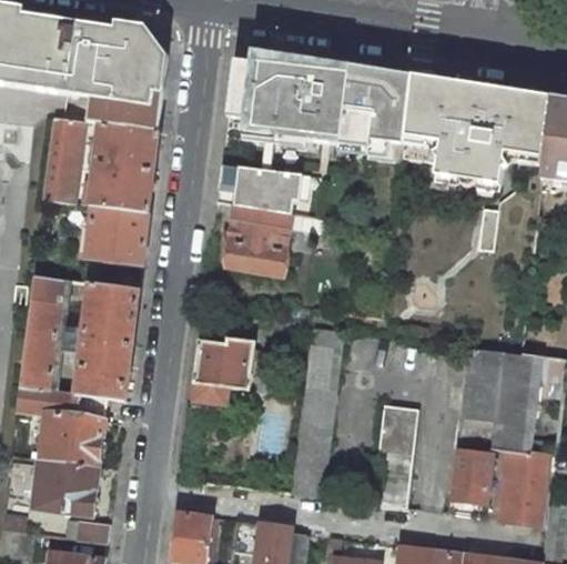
[(51,16),(0,7),(0,81),(38,88),(64,92),(90,96),(87,120),(101,122),(152,129),(158,91),(155,90),(160,52),(148,31),(51,16)]
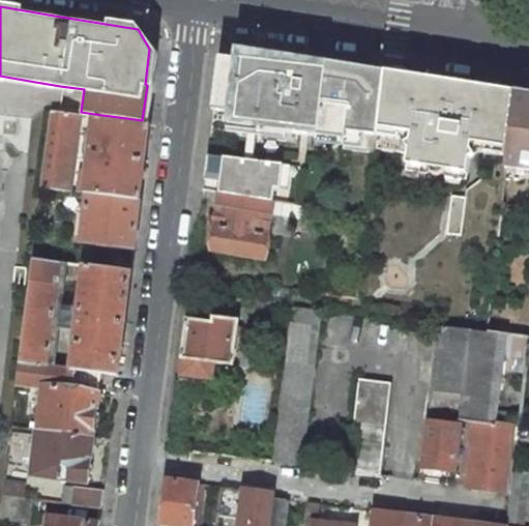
[(243,56),(218,52),(213,106),(230,108),(227,127),(248,130),(257,132),(287,136),(288,128),(314,133),(316,115),(319,86),(324,58),(245,46),(243,56)]
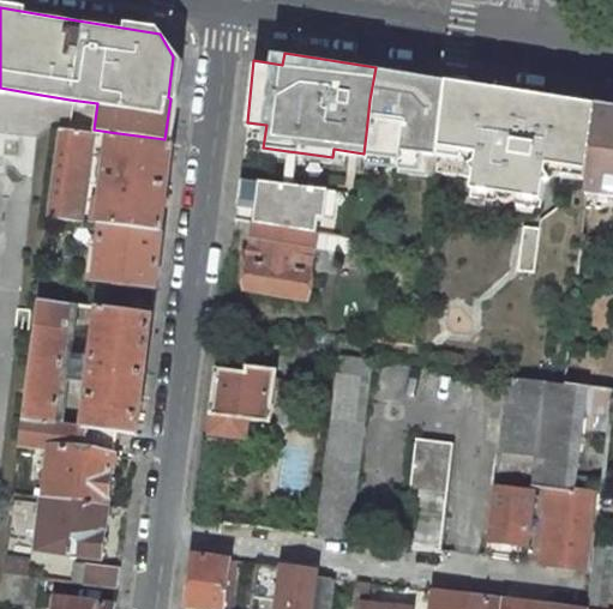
[(437,146),(440,115),(444,84),(444,78),(440,77),(376,67),(370,100),(366,133),(364,154),(401,158),(398,169),(433,174),(433,173),(433,172),(434,166),(437,146)]
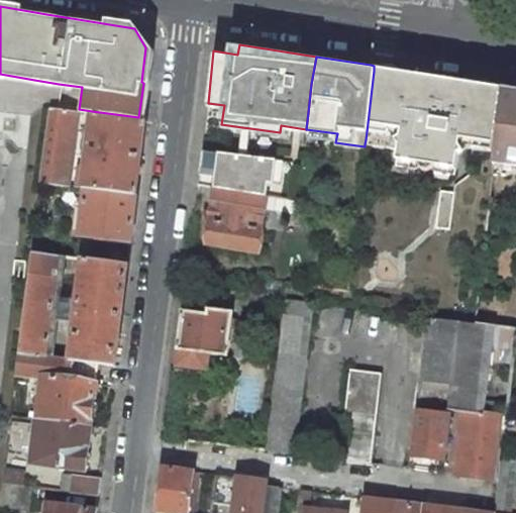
[(441,76),(374,66),(374,71),(441,82),(441,76)]
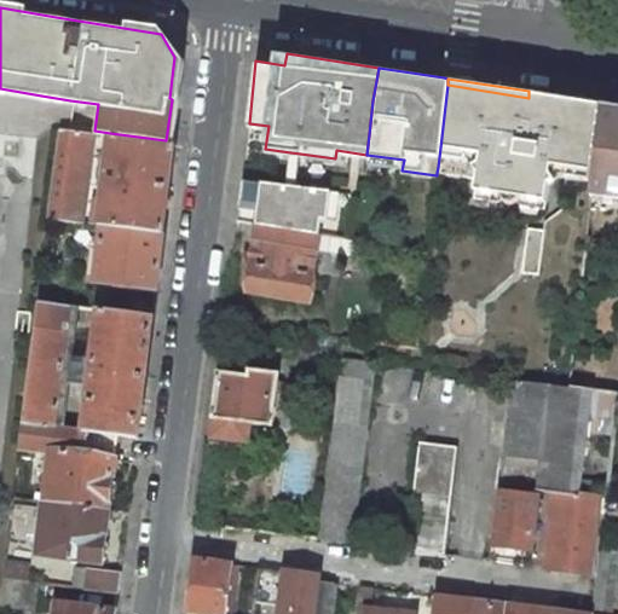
[(444,116),(440,148),(438,167),(437,173),(437,174),(474,178),(472,198),(497,201),(506,195),(513,195),(519,203),(543,206),(547,178),(549,162),(556,162),(559,149),(554,144),(555,137),(560,137),(566,108),(548,106),(547,116),(531,114),(532,104),(527,99),(529,98),(448,85),(444,116)]
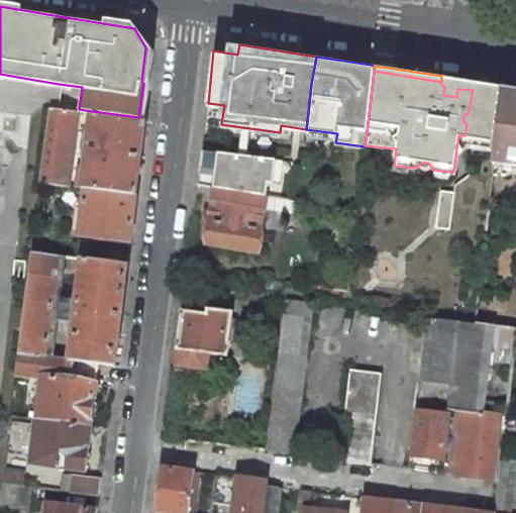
[(475,81),(441,76),(441,82),(440,83),(444,87),(443,95),(456,97),(457,89),(473,90),(474,82),(475,81)]
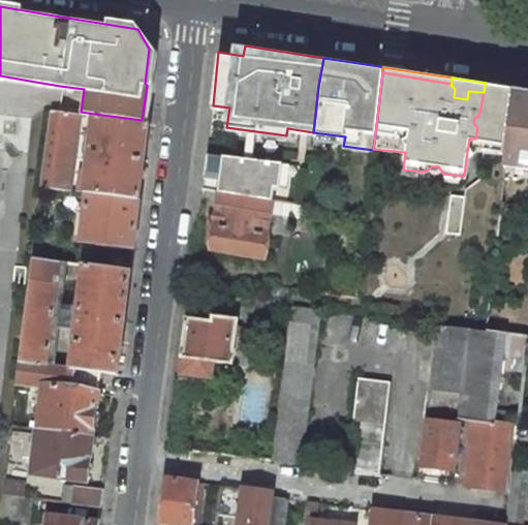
[(508,134),(515,88),(486,83),(485,84),(484,92),(478,117),(474,117),(473,123),(477,127),(475,139),(469,139),(467,152),(477,147),(506,152),(508,134)]
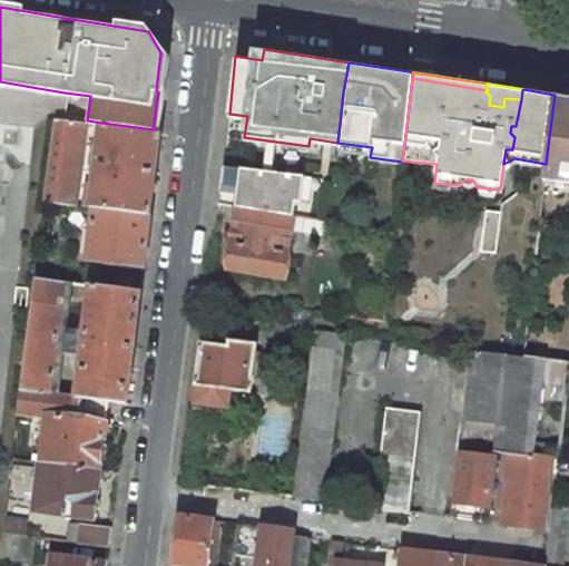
[(568,96),(555,94),(555,95),(548,145),(546,164),(545,176),(568,178),(568,96)]
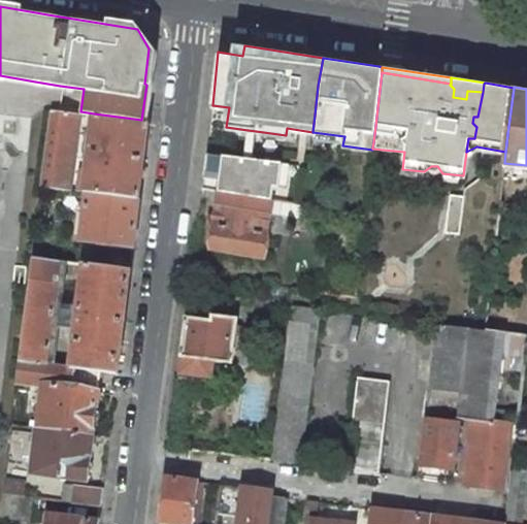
[(72,110),(51,108),(40,183),(69,186),(78,111),(72,110)]
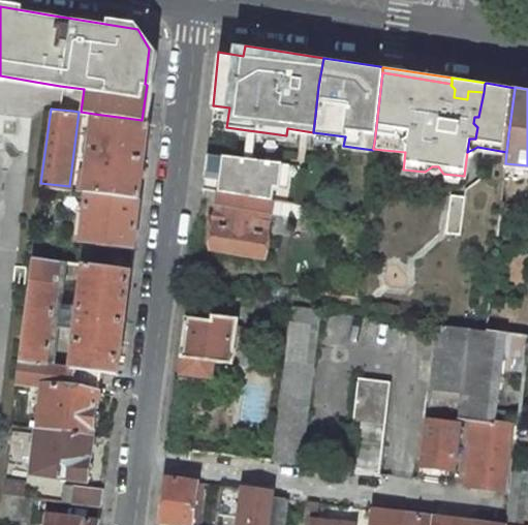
[(142,120),(94,114),(87,167),(80,166),(76,187),(84,188),(87,189),(137,195),(147,121),(142,120)]
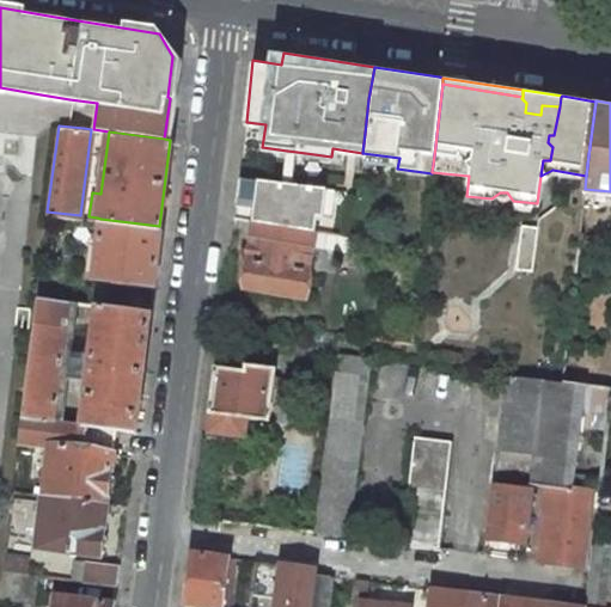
[(292,181),(297,152),(287,151),(282,179),(292,181)]
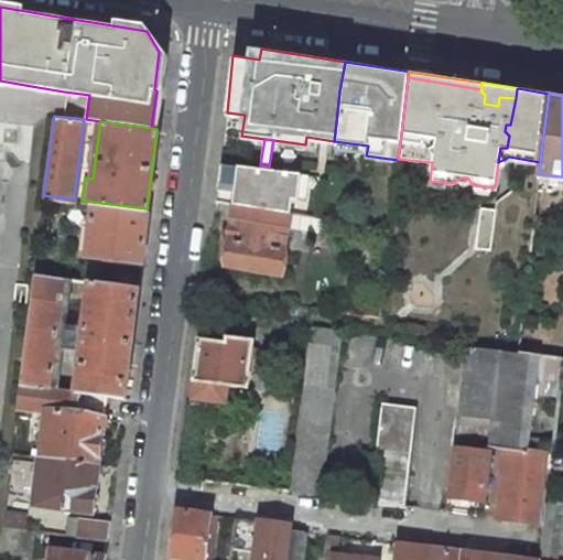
[(272,206),(277,171),(278,168),(269,167),(260,165),(219,160),(216,185),(234,187),(233,200),(234,200),(271,206),(272,206)]
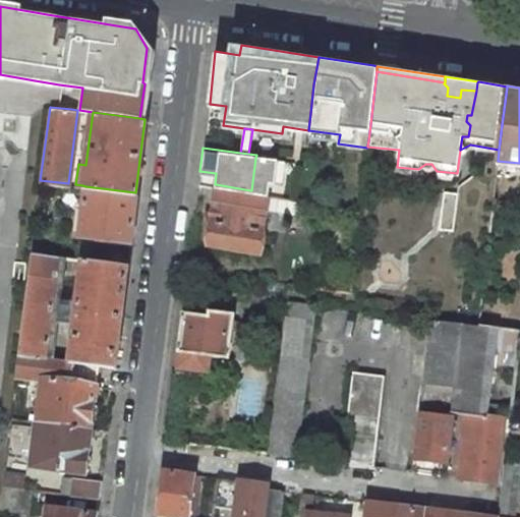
[(274,181),(277,158),(256,155),(255,158),(251,190),(267,193),(269,180),(274,181)]
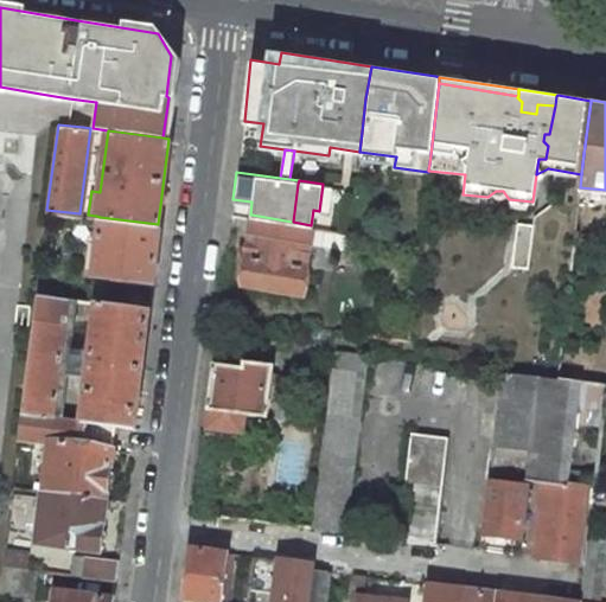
[(250,215),(241,282),(303,292),(312,225),(311,225),(293,222),(292,222),(252,215),(250,215)]
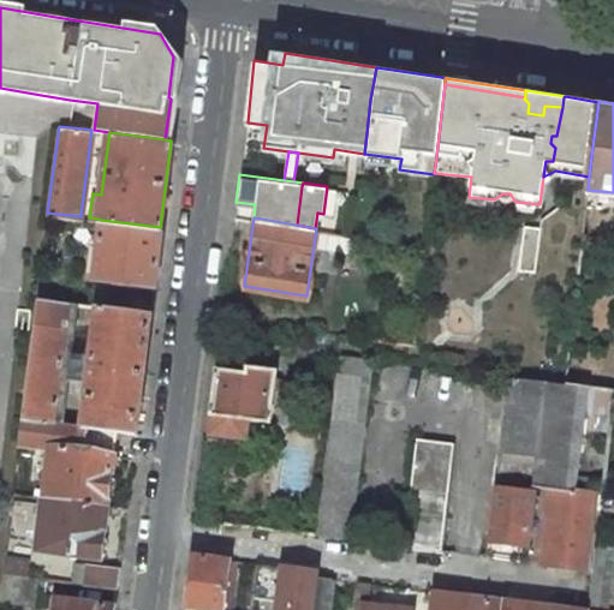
[(160,227),(101,220),(94,276),(153,283),(160,227)]
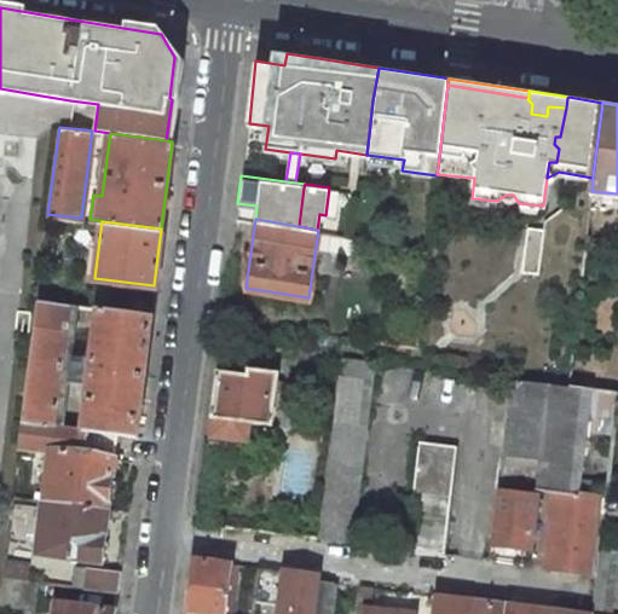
[(536,272),(542,226),(526,224),(520,270),(536,272)]
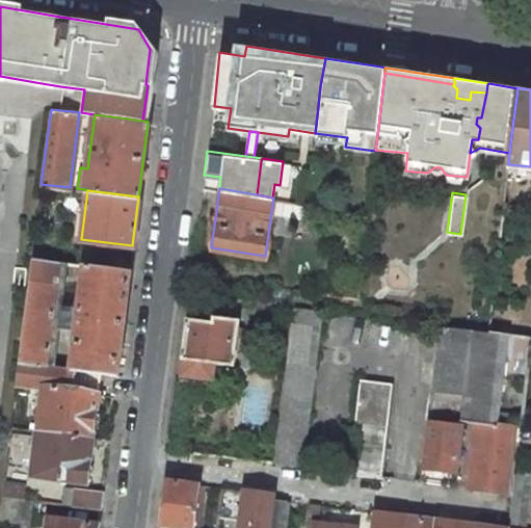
[(60,260),(32,256),(19,359),(47,363),(60,260)]
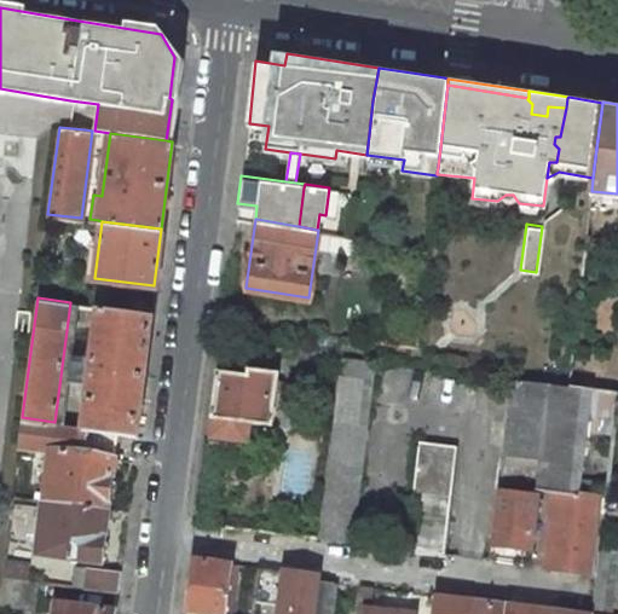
[(150,313),(97,306),(92,343),(86,342),(84,361),(70,360),(68,380),(87,382),(82,426),(116,429),(136,433),(150,313)]
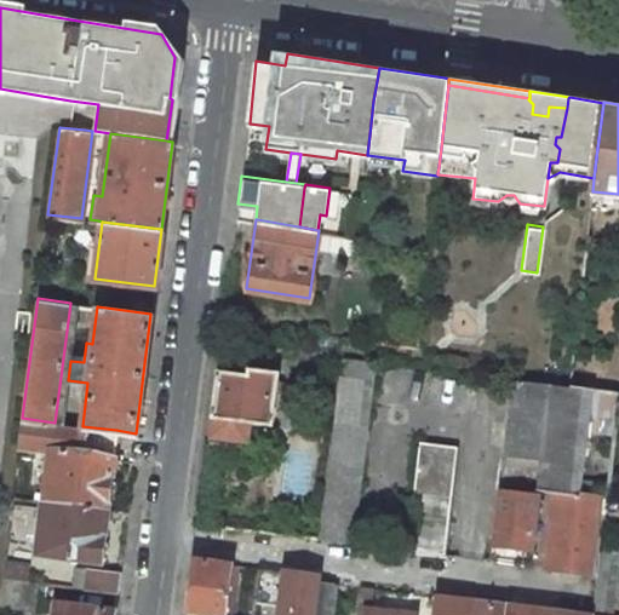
[(344,540),(367,357),(342,354),(336,397),(333,417),(319,536),(344,540)]
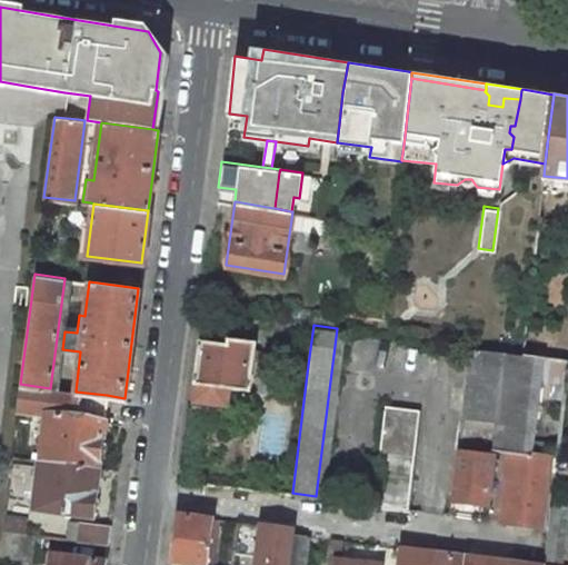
[(226,340),(199,338),(191,404),(228,408),(231,375),(250,376),(255,339),(227,336),(226,340)]
